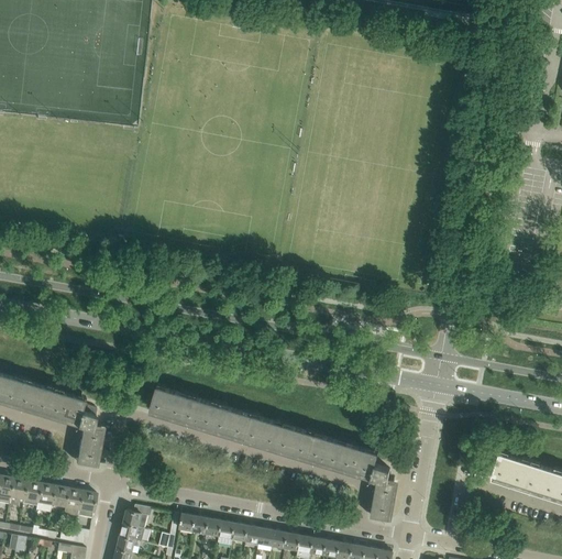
[(0,402),(4,404),(6,403),(21,408),(21,409),(36,414),(37,413),(53,417),(52,418),(68,424),(68,423),(76,425),(75,428),(81,429),(75,466),(94,469),(100,433),(92,430),(95,419),(84,416),(86,409),(81,408),(84,402),(0,376),(0,402)]
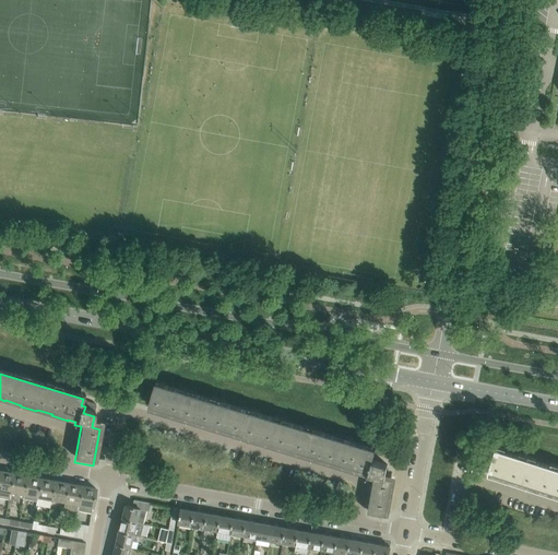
[(155,386),(149,409),(156,411),(156,412),(171,416),(173,415),(188,421),(187,422),(203,426),(203,425),(218,429),(218,430),(234,436),(235,435),(250,439),(250,440),(265,445),(265,444),(282,449),(281,450),(297,455),(297,453),(312,458),(312,459),(329,464),(329,463),(344,468),(344,469),(359,473),(359,472),(368,475),(367,477),(374,480),(367,516),(386,519),(392,483),(384,481),(387,469),(371,464),(372,459),(375,452),(155,386)]
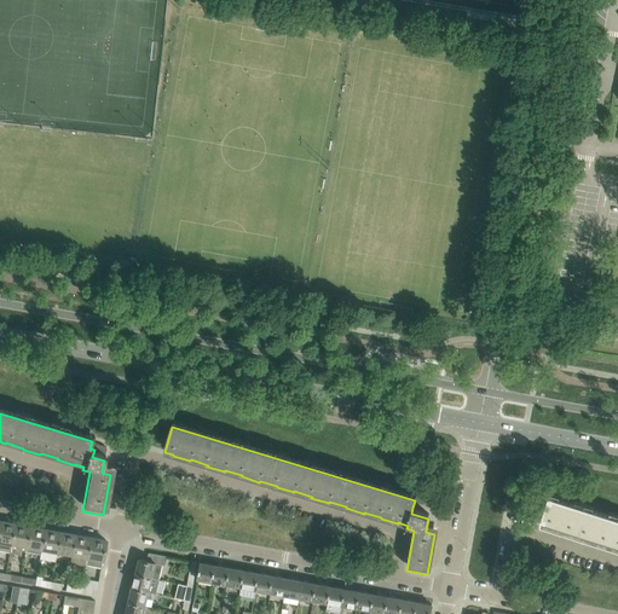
[(104,461),(105,453),(105,452),(104,452),(104,451),(94,449),(94,450),(92,457),(104,461)]
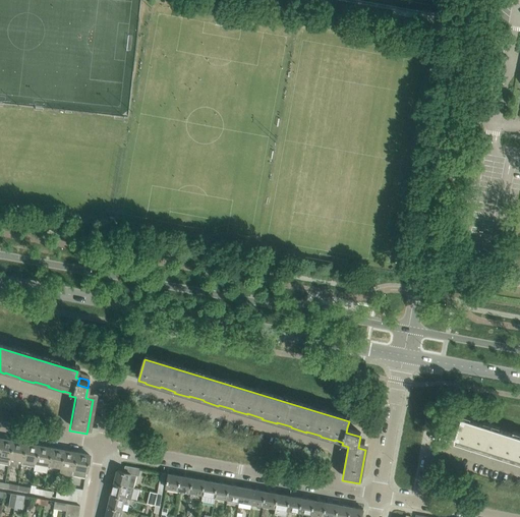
[(519,440),(461,421),(454,442),(462,445),(462,446),(476,450),(476,449),(490,454),(490,455),(505,459),(505,458),(519,463),(519,464),(519,440)]
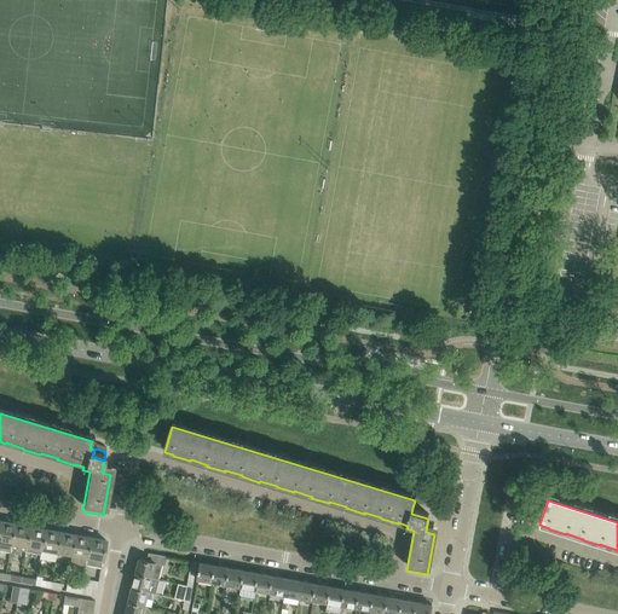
[(0,555),(9,557),(13,528),(0,525),(0,555)]
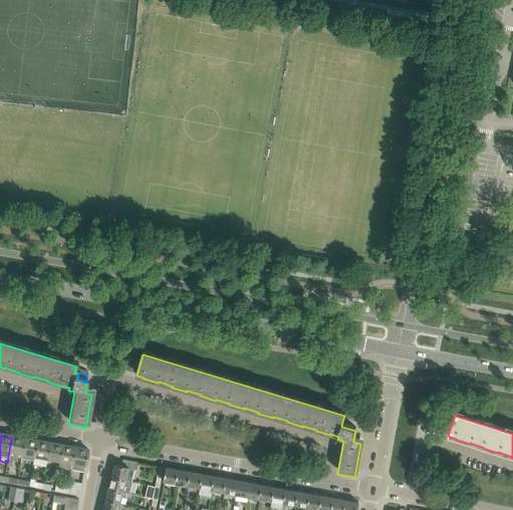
[(16,461),(20,462),(23,441),(11,439),(7,463),(15,465),(16,461)]
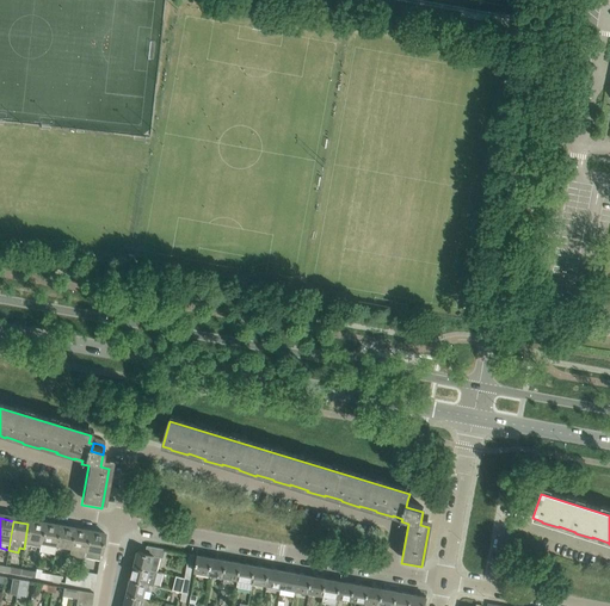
[(38,551),(43,527),(28,524),(24,549),(38,551)]
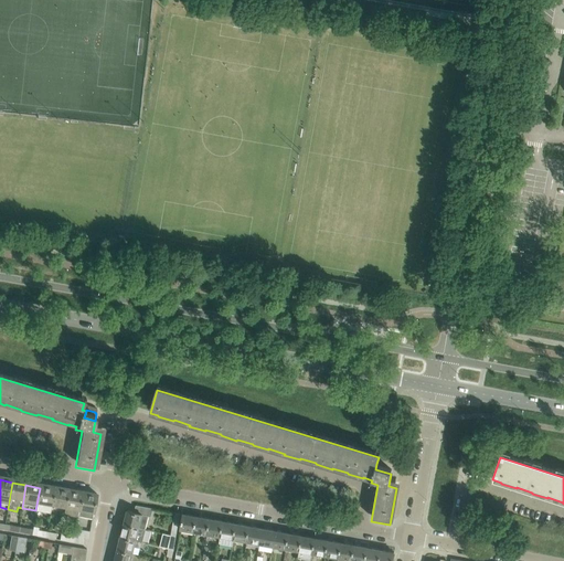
[(53,490),(40,488),(35,510),(35,515),(49,517),(51,508),(53,490)]
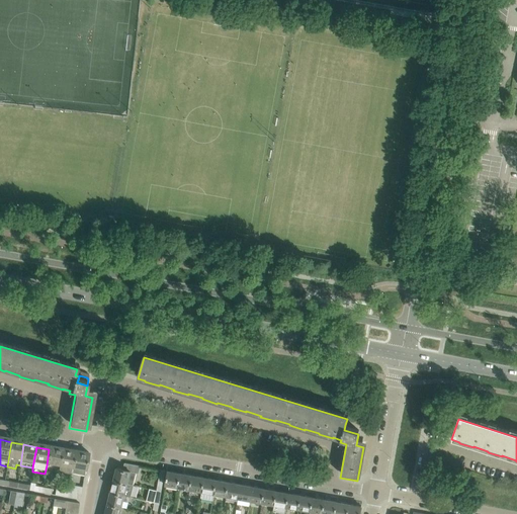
[(59,468),(62,451),(49,449),(47,465),(59,468)]
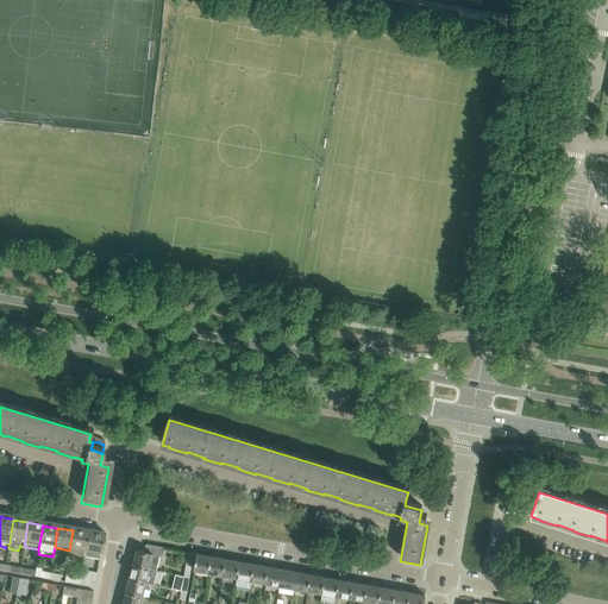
[(73,530),(69,551),(68,559),(82,562),(82,560),(87,533),(73,530)]
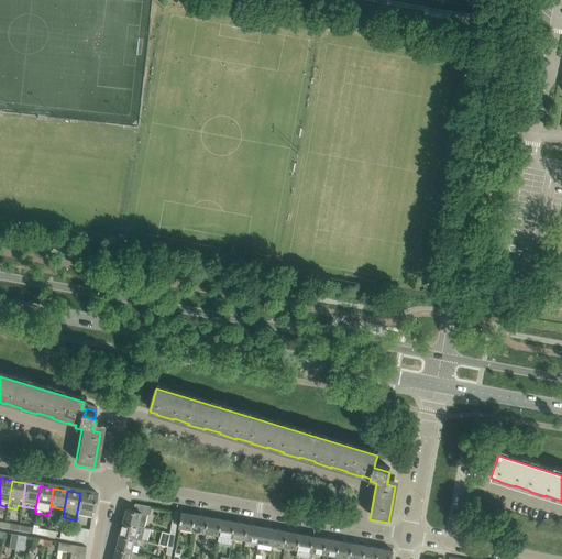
[(95,496),(80,493),(76,518),(90,521),(95,496)]
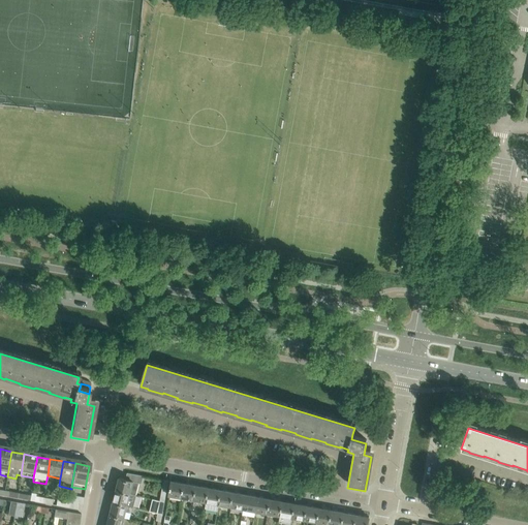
[(124,483),(118,482),(115,494),(135,499),(138,487),(141,488),(143,480),(126,476),(124,483)]
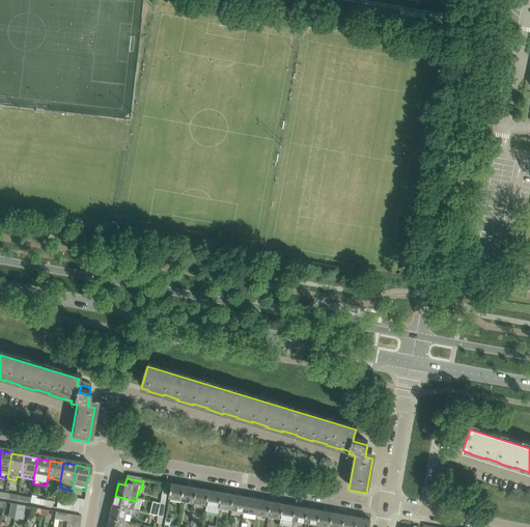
[(180,503),(184,489),(171,487),(168,501),(180,503)]
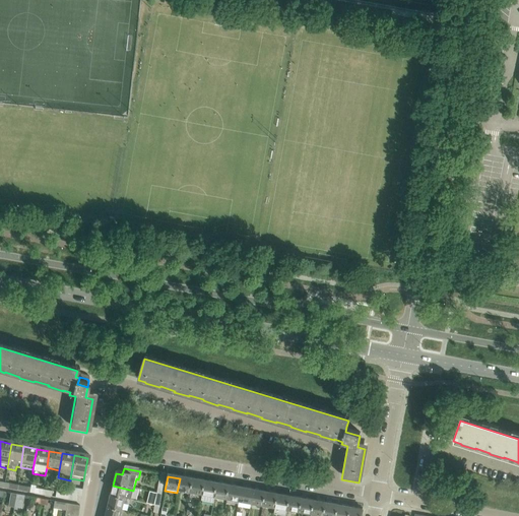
[(192,480),(180,478),(177,493),(190,496),(192,480)]
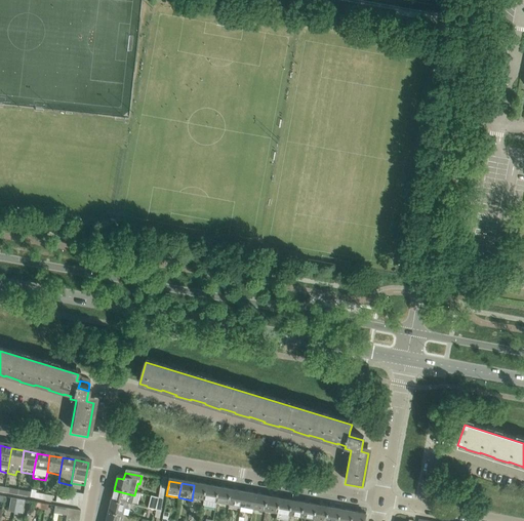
[(206,488),(194,485),(192,501),(204,503),(206,488)]
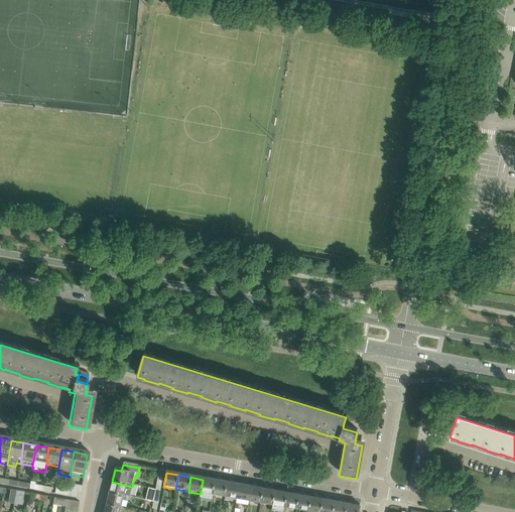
[(203,480),(201,494),(200,499),(211,502),(212,496),(215,482),(203,480)]
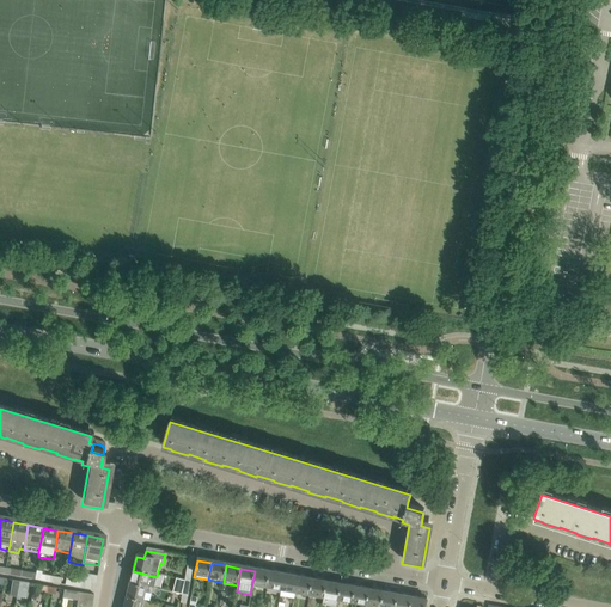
[(133,571),(129,586),(146,590),(152,592),(157,577),(133,571)]
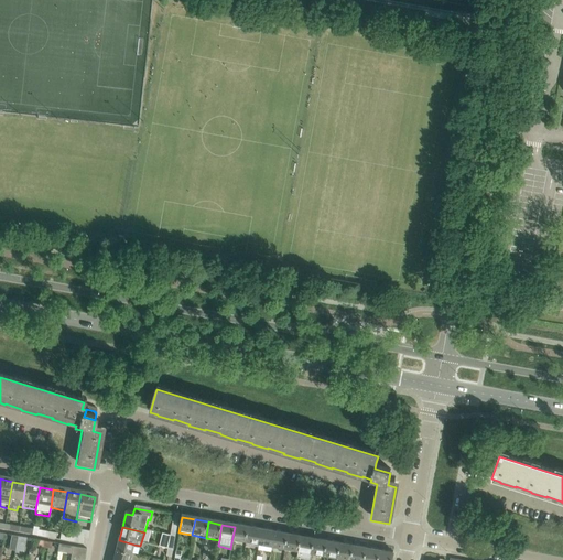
[(248,529),(235,527),(231,542),(245,545),(248,529)]
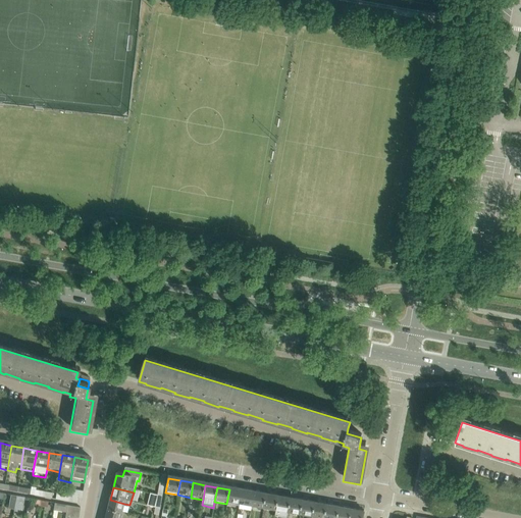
[(29,498),(41,500),(42,495),(35,494),(35,490),(30,489),(30,493),(29,498)]
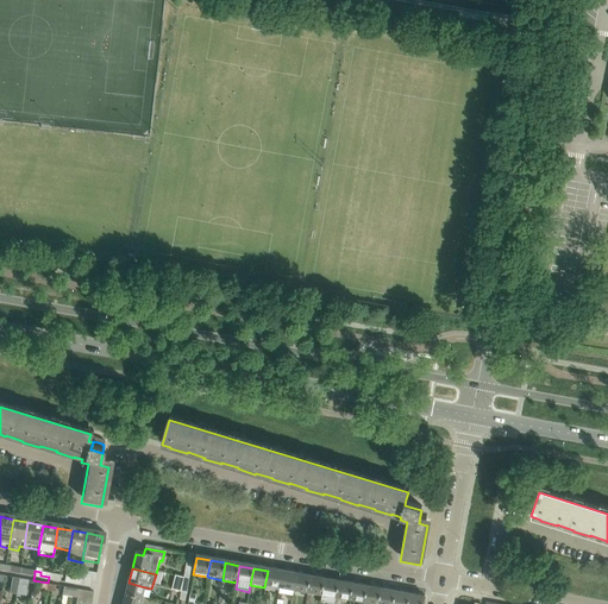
[(264,587),(279,590),(282,573),(268,571),(264,587)]
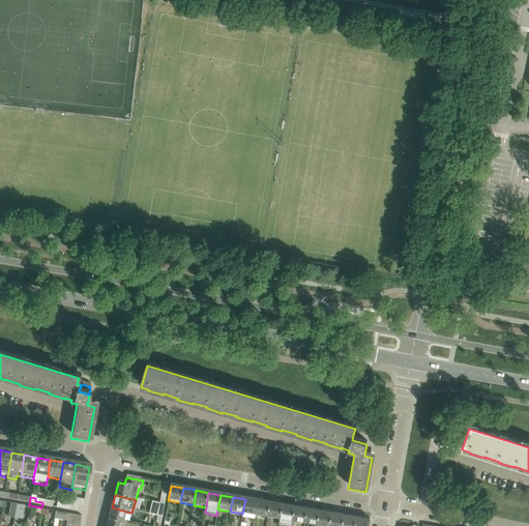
[(255,516),(258,501),(245,499),(242,514),(255,516)]
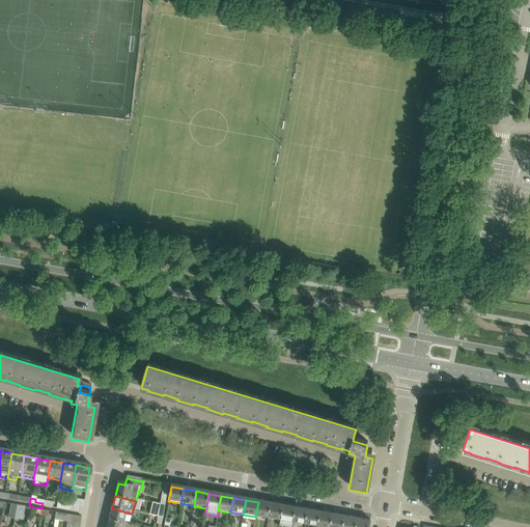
[(270,505),(258,502),(255,517),(268,519),(270,505)]
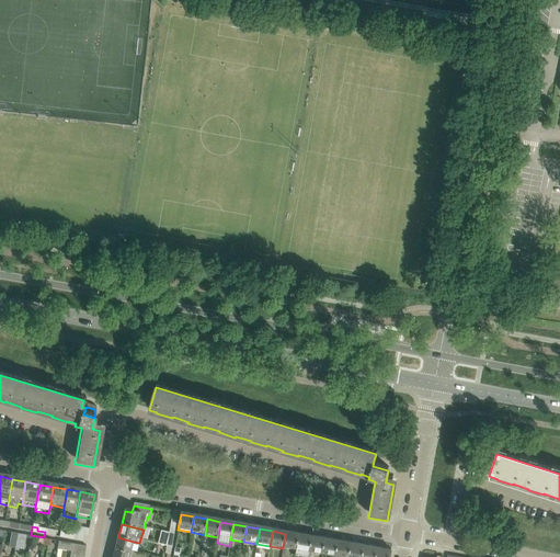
[(296,552),(299,536),(285,534),(283,548),(296,552)]
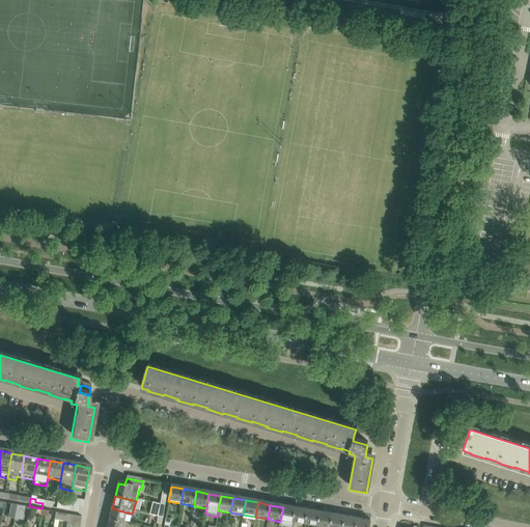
[(9,507),(6,521),(12,522),(15,515),(16,508),(9,507)]
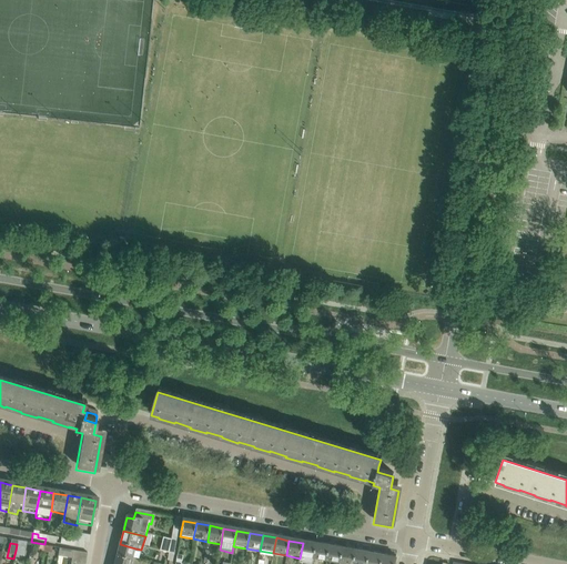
[(73,544),(72,550),(87,552),(88,545),(73,543),(73,544)]
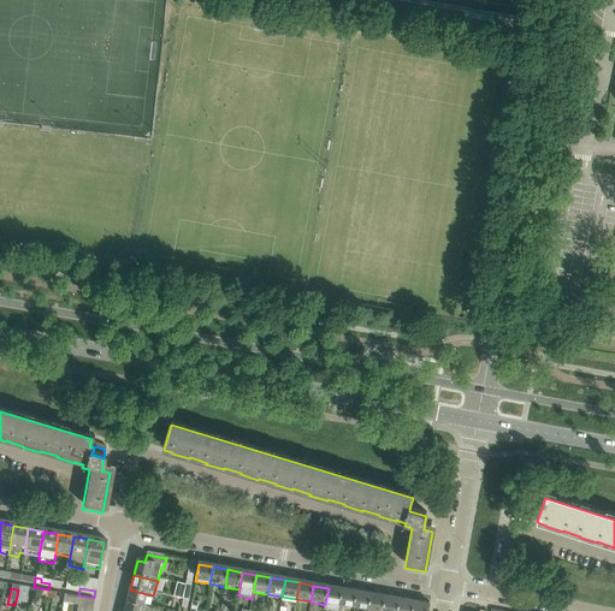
[(329,588),(325,605),(324,610),(339,610),(339,607),(342,591),(329,588)]
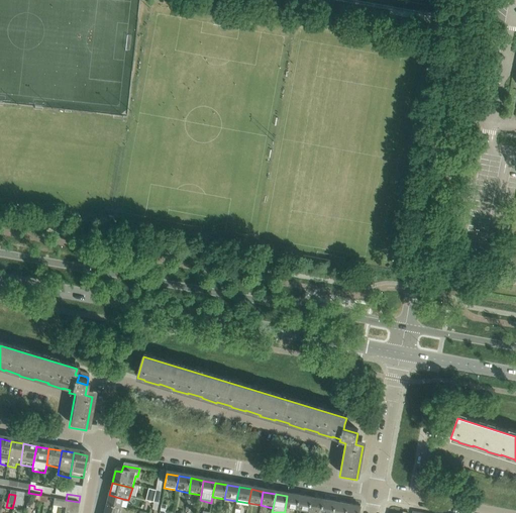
[(123,499),(109,495),(106,507),(120,510),(123,499)]
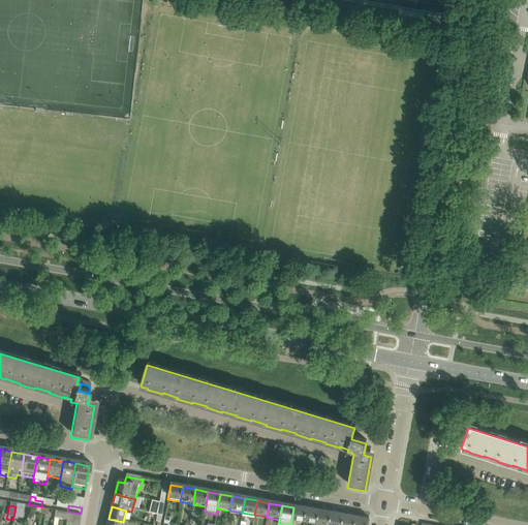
[(304,524),(306,510),(293,507),(291,522),(304,524)]
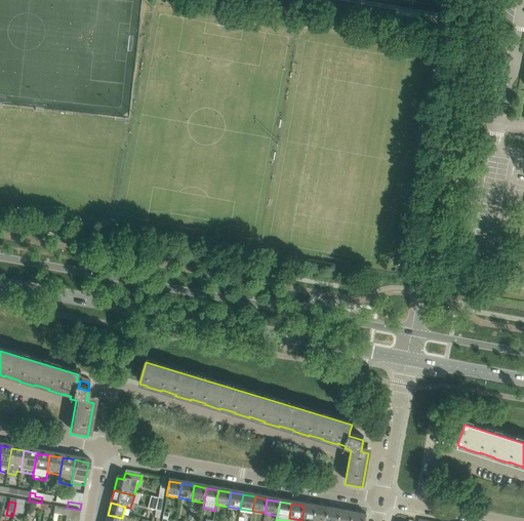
[(316,508),(304,506),(301,520),(314,520),(316,508)]
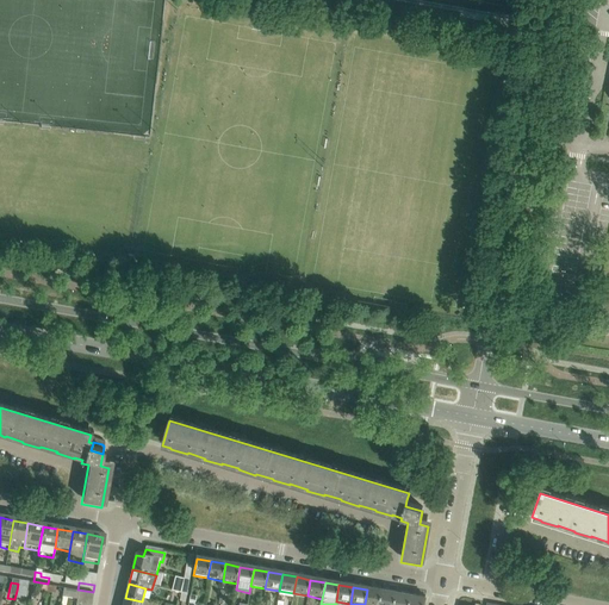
[(379,604),(380,602),(381,592),(367,590),(365,604),(379,604)]
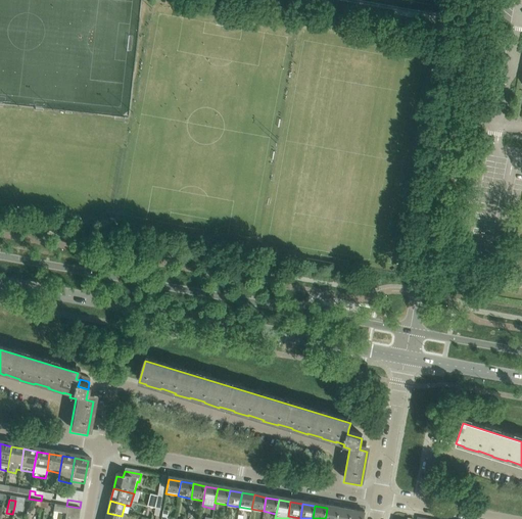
[(326,516),(325,518),(337,518),(339,511),(327,508),(326,516)]
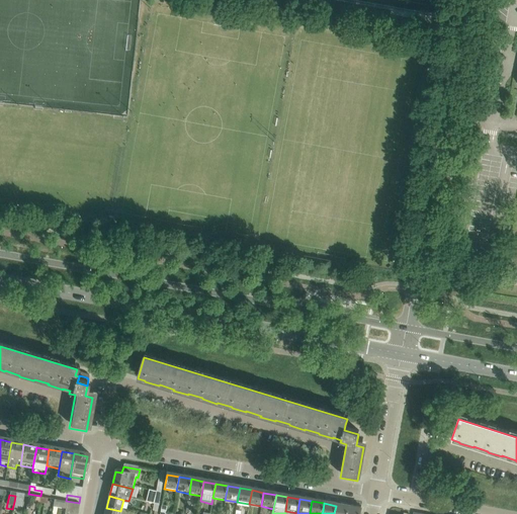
[(66,505),(65,511),(77,513),(78,507),(66,505)]
